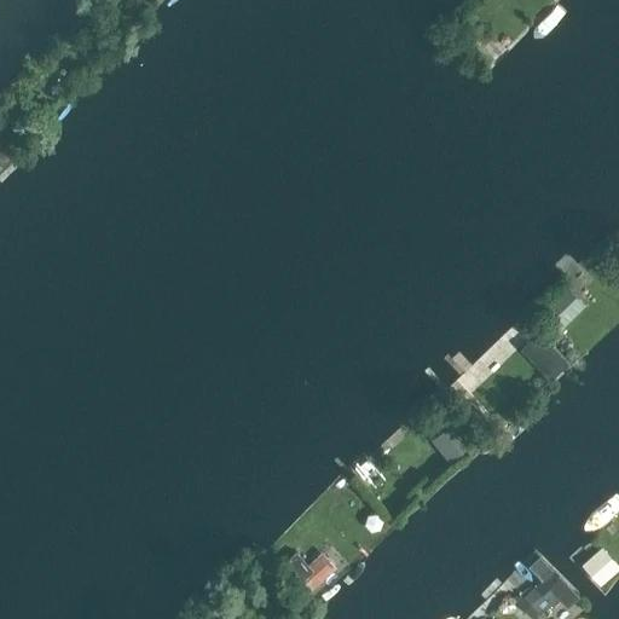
[(92,16),(86,23),(93,29),(99,22),(92,16)]
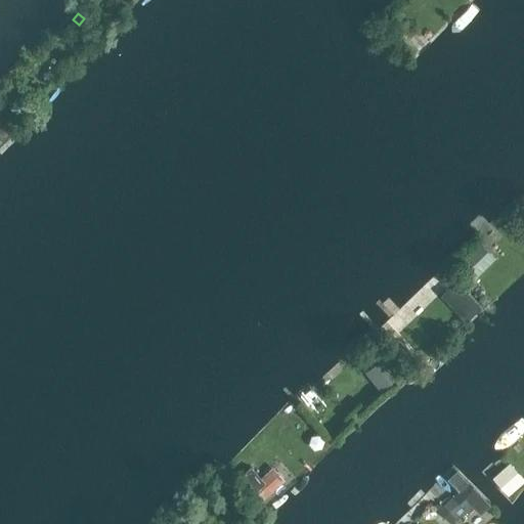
[(2,96),(0,97),(0,122),(14,107),(2,96)]
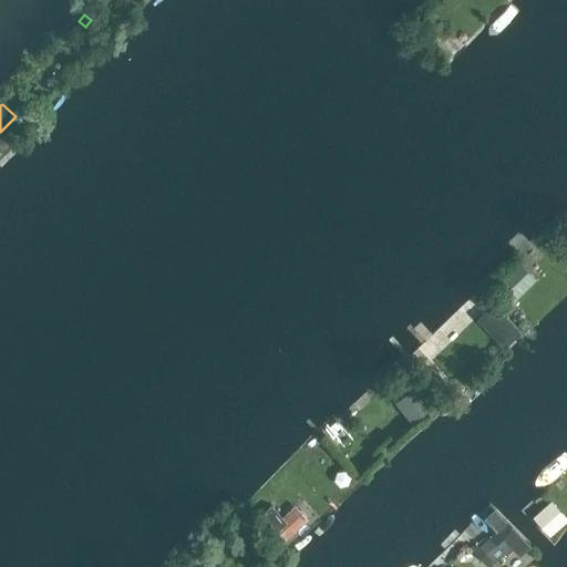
[(495,303),(477,319),(505,348),(522,332),(495,303)]
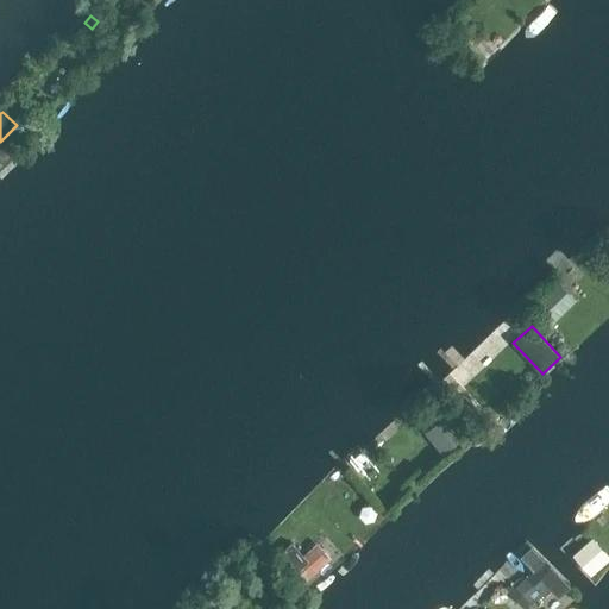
[(456,420),(431,440),(443,454),(459,441),(462,445),(470,439),(456,420)]
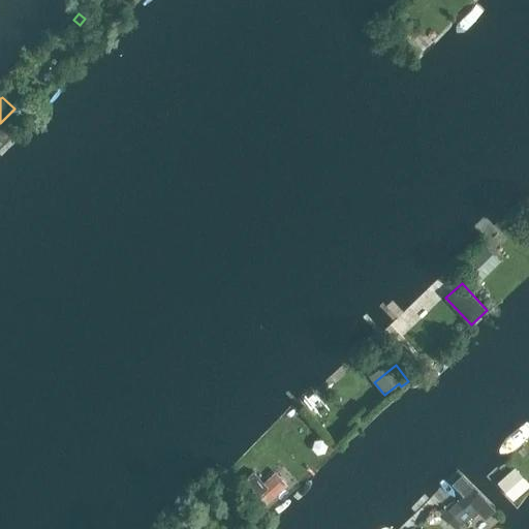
[(253,471),(245,479),(255,492),(252,496),(262,506),(284,488),(274,475),(265,484),(253,471)]
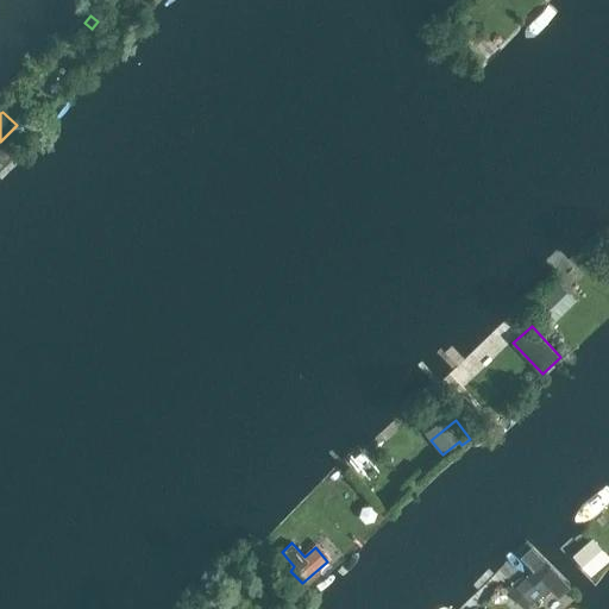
[(514,588),(508,585),(508,590),(509,591),(509,592),(523,608),(525,607),(525,608),(529,608),(528,603),(529,602),(540,592),(544,596),(551,590),(557,596),(565,589),(567,591),(571,588),(532,547),(520,558),(533,570),(514,588)]
